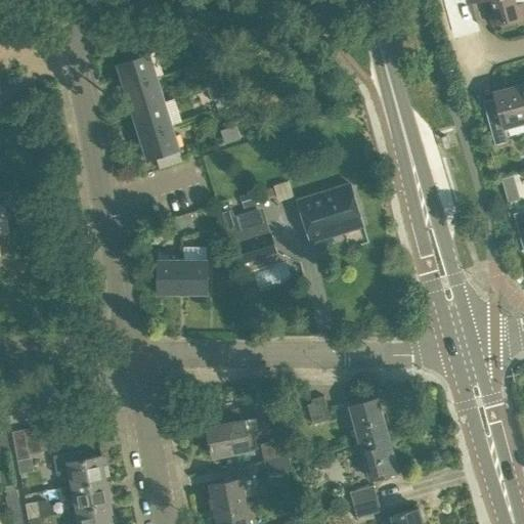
[(515,0),(474,0),(476,3),(485,0),(492,0),(499,25),(520,18),(515,0)]
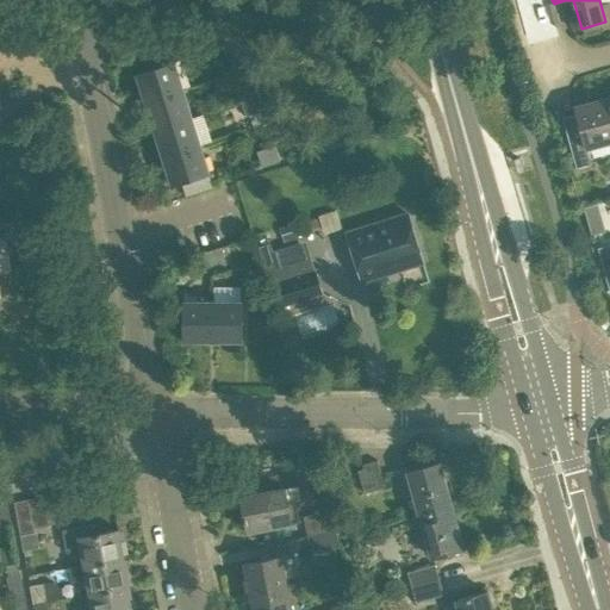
[(243,27),(219,33),(217,33),(221,48),(247,41),(243,27)]
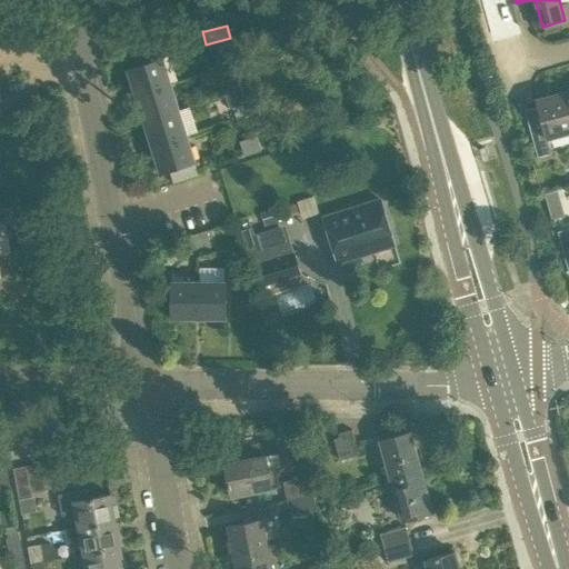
[(136,97),(170,86),(161,59),(127,70),(136,97)]
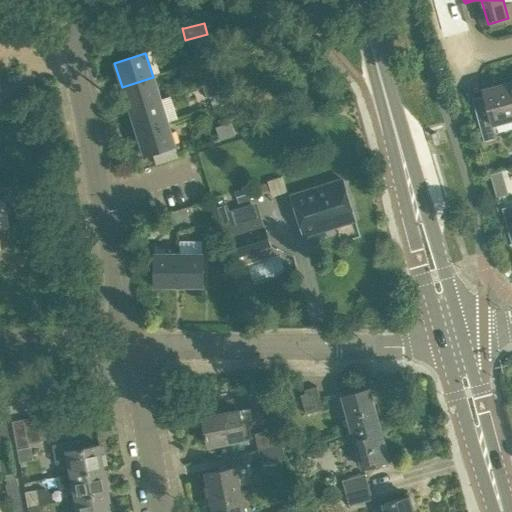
[(213,71),(205,73),(198,75),(202,88),(217,83),(213,71)]
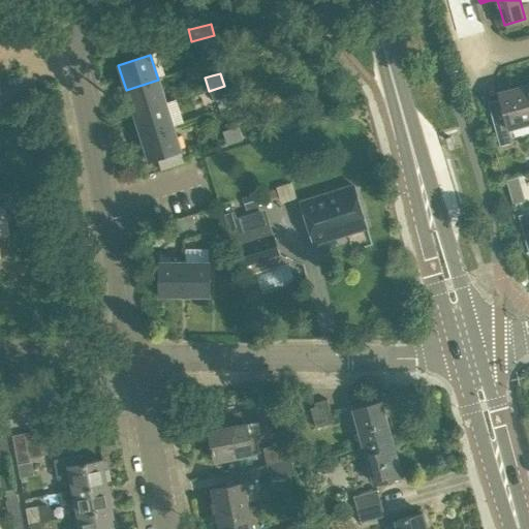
[(165,103),(158,80),(126,90),(133,114),(165,103)]
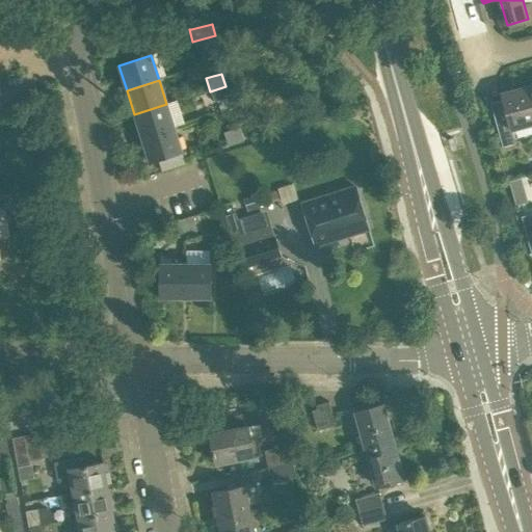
[(225,86),(210,91),(213,102),(229,97),(225,86)]
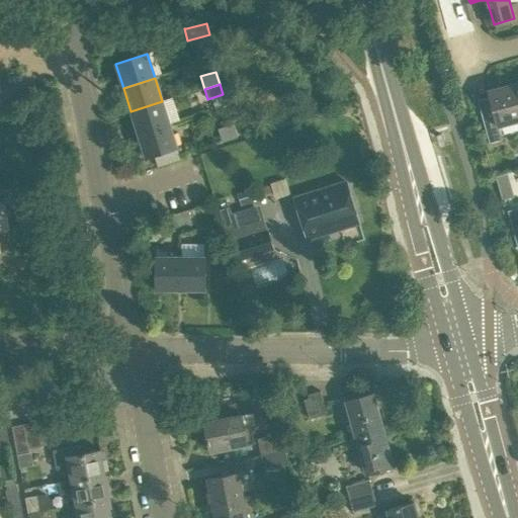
[(517,121),(517,101),(513,85),(488,92),(495,117),(483,120),(490,145),(502,141),(498,127),(517,121)]
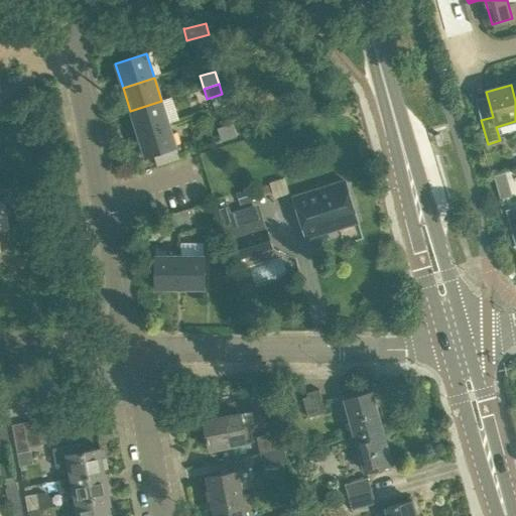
[(161,101),(130,111),(138,135),(169,125),(161,101)]
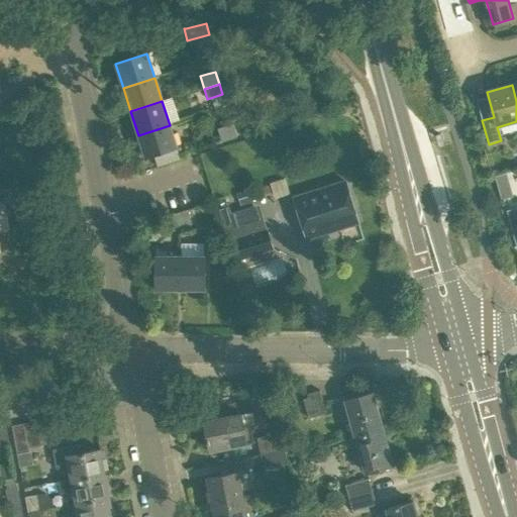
[(232,124),(224,127),(217,129),(221,141),(235,137),(232,124)]
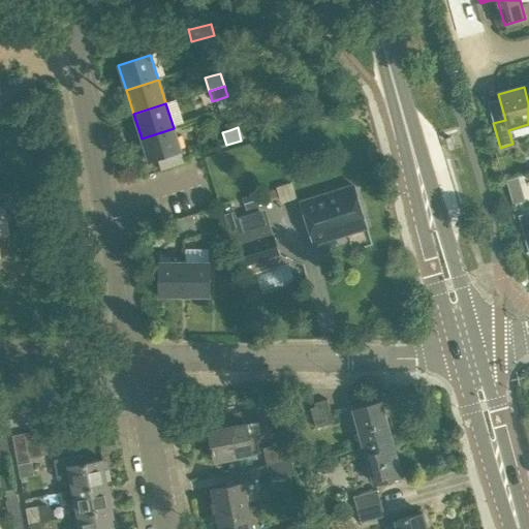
[(174,128),(142,138),(149,163),(182,153),(174,128)]
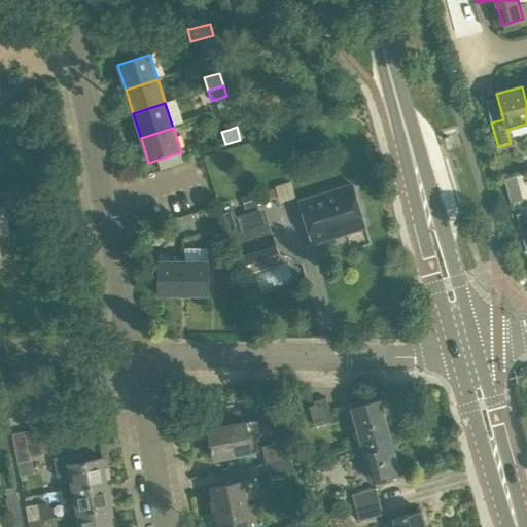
[(365,227),(352,184),(300,201),(313,244),(365,227)]
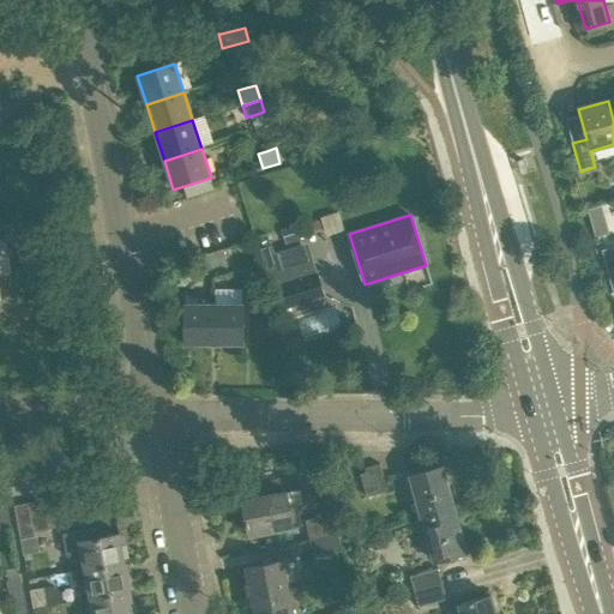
[(284,242),(302,236),(298,222),(280,228),(284,242)]
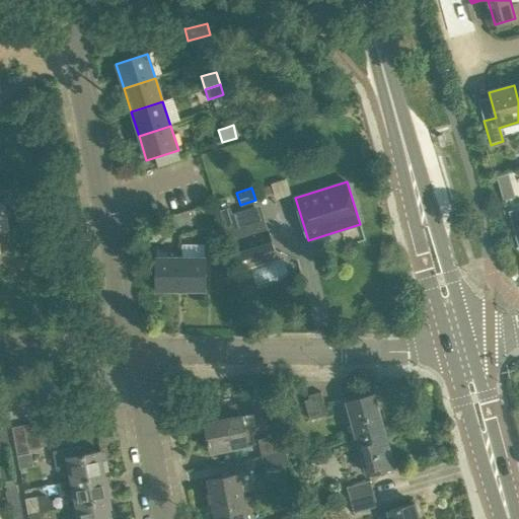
[(518,209),(509,212),(516,237),(518,235),(518,209)]
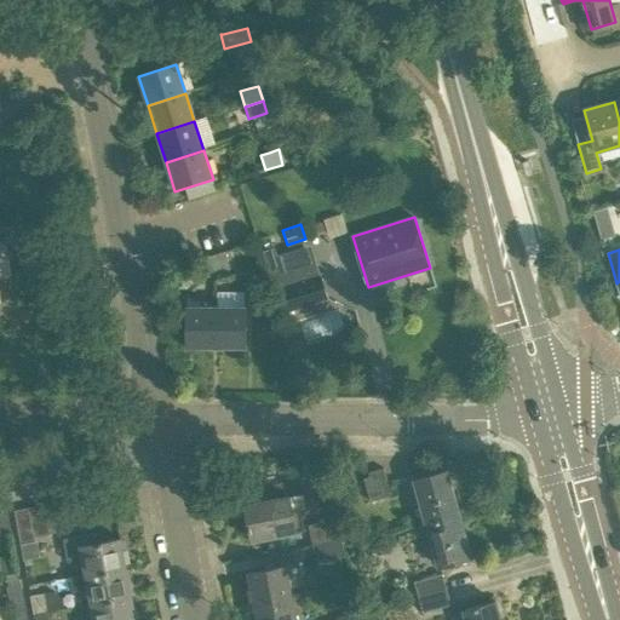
[(210,257),(216,274),(230,269),(224,252),(210,257)]
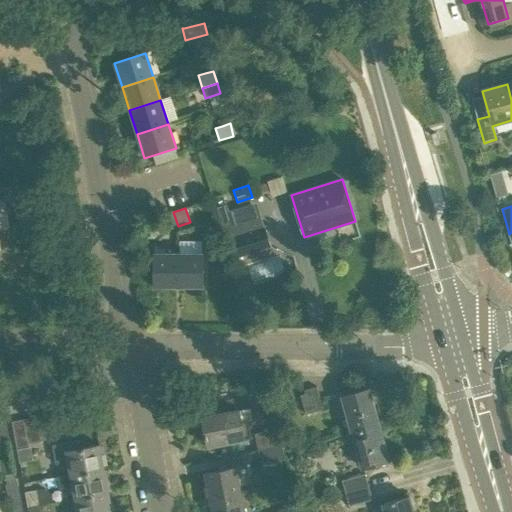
[(178,226),(173,212),(160,216),(166,231),(178,226)]
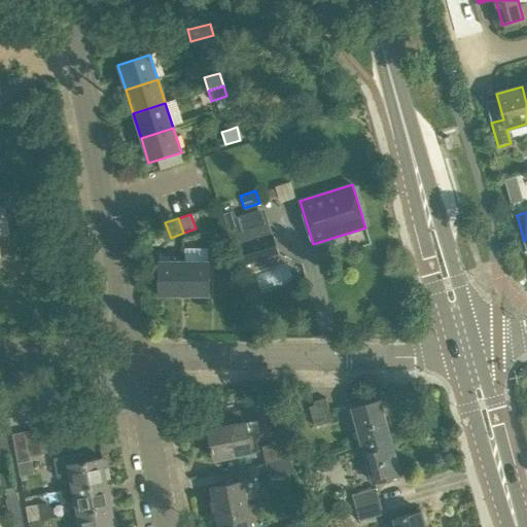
[(272,236),(250,242),(238,246),(244,265),(278,254),(272,236)]
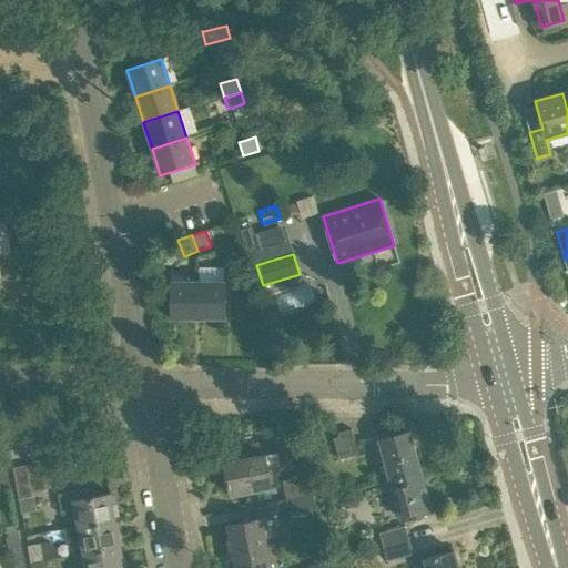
[(199,320),(199,284),(170,283),(170,320),(199,320)]
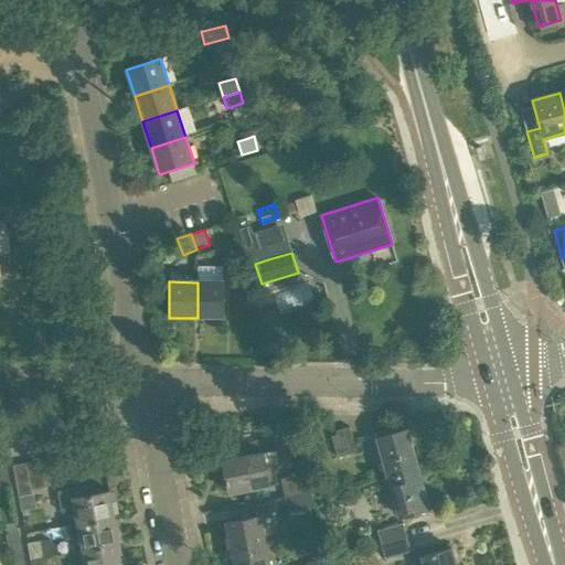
[(225,283),(198,283),(198,318),(225,318),(225,283)]
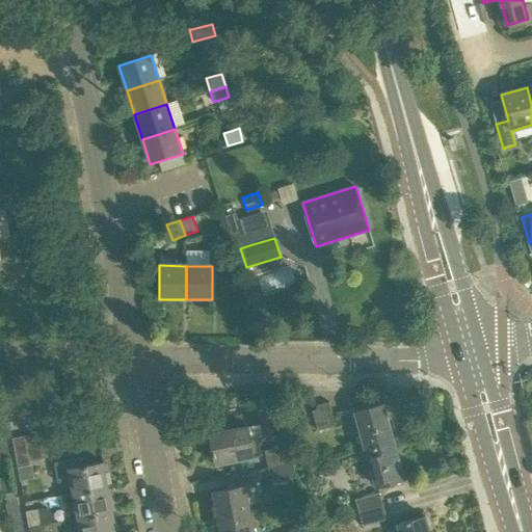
[(330,401),(315,405),(316,408),(311,410),(317,430),(337,425),(330,401)]
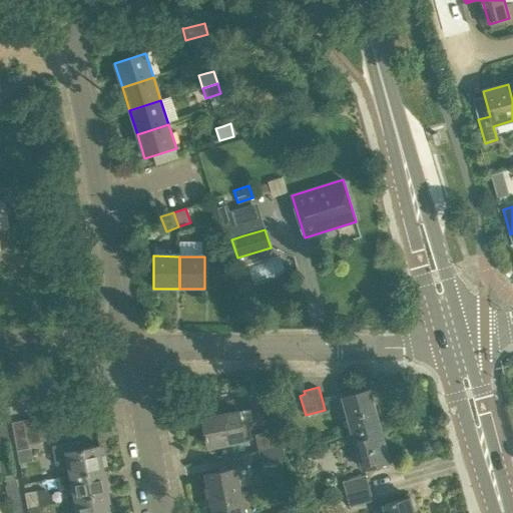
[(353,433),(380,426),(370,390),(343,397),(353,433)]
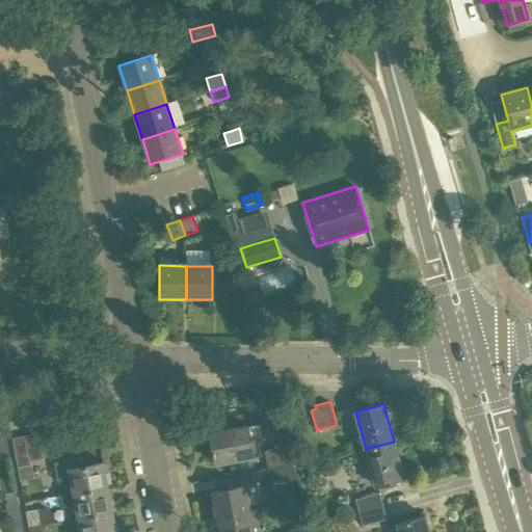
[(246,426),(210,433),(216,463),(253,456),(246,426)]
